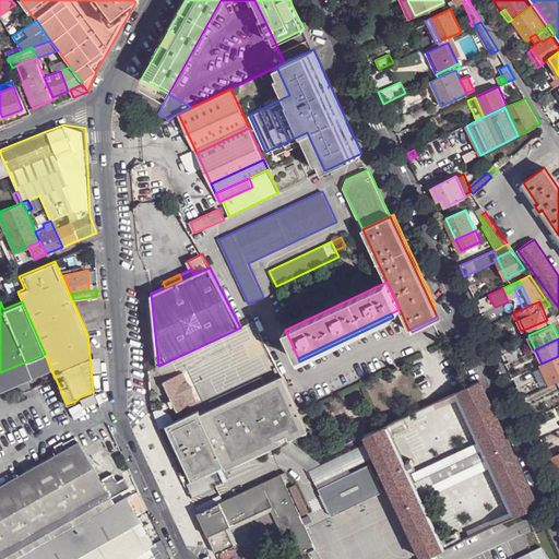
[(90,355),(91,368),(102,368),(100,353),(90,355)]
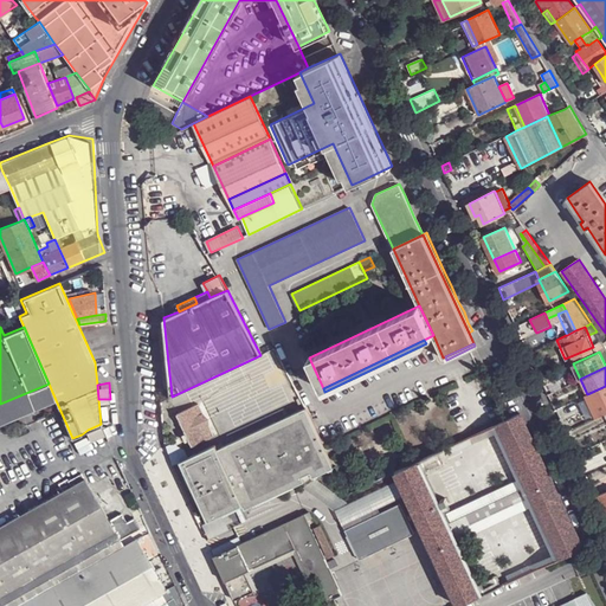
[(0,423),(56,400),(49,384),(0,404),(0,423)]
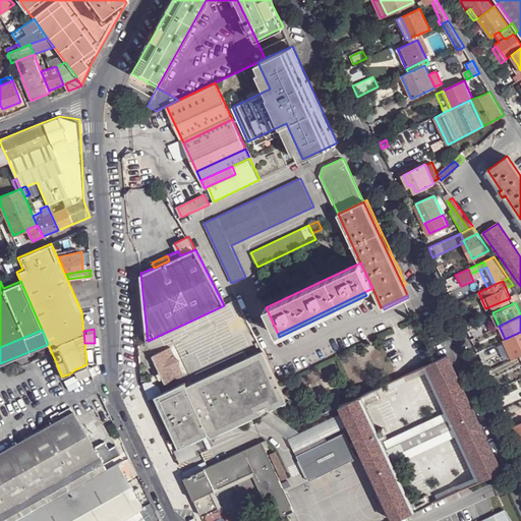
[(520,332),(505,339),(503,340),(512,358),(519,354),(520,353),(520,332)]
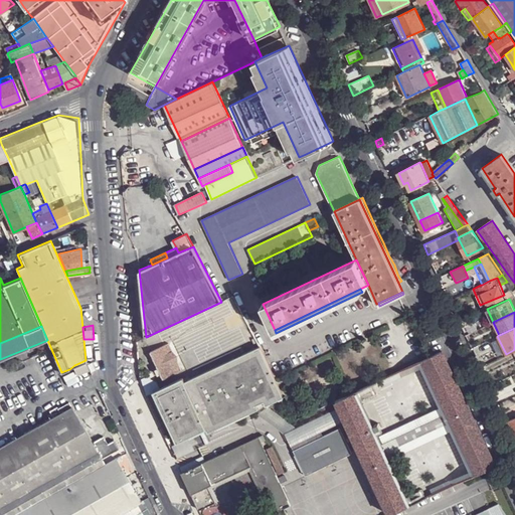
[(161,374),(164,379),(182,370),(170,343),(151,352),(161,374)]
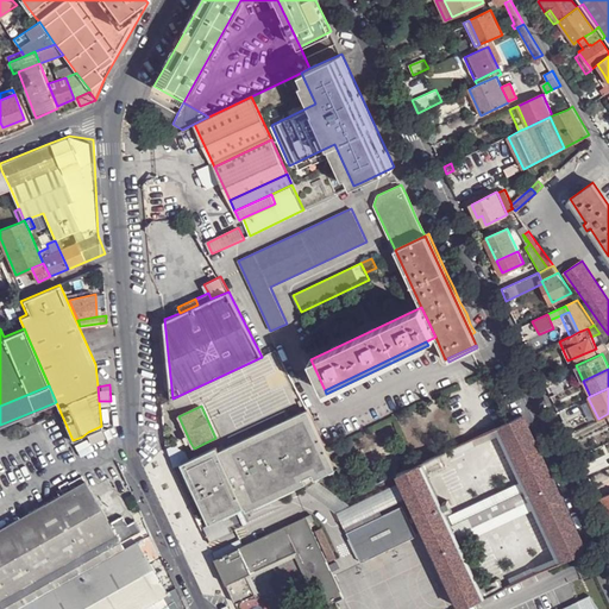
[(334,470),(306,410),(240,443),(240,441),(219,451),(217,447),(182,464),(211,523),(244,508),(246,512),(303,485),(307,483),(305,478),(312,475),(315,479),(334,470)]
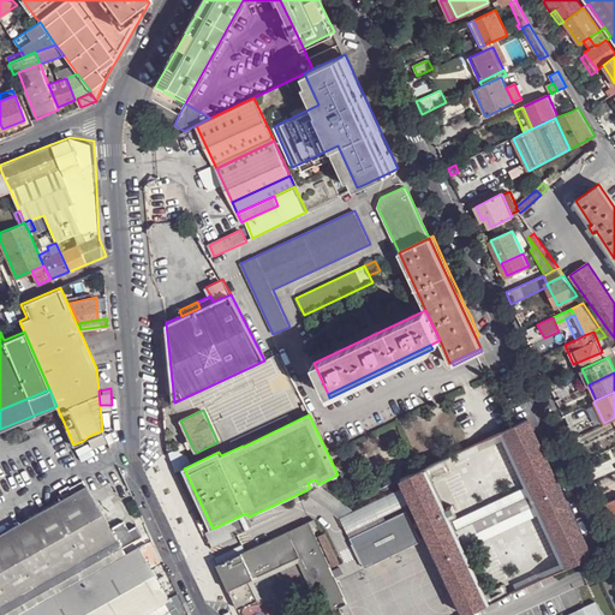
[(529,419),(506,430),(569,565),(579,561),(591,555),(529,419)]
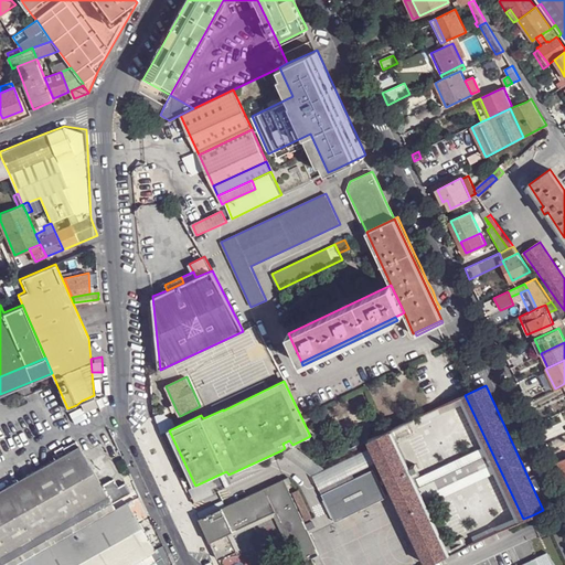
[(94,395),(82,401),(85,408),(97,403),(94,395)]
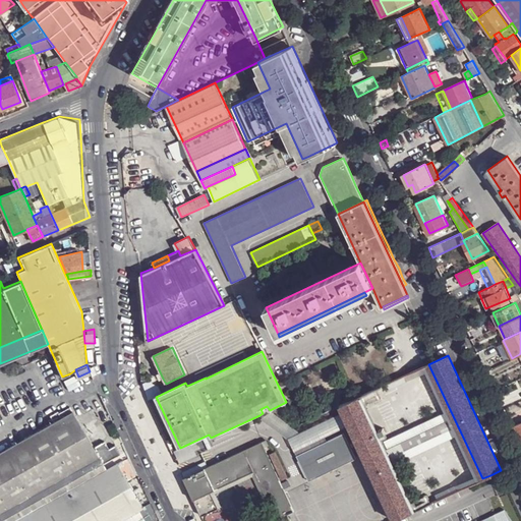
[(387,392),(426,373),(427,374),(446,414),(456,436),(475,477),(436,496),(438,500),(482,478),(428,364),(383,385),(387,392)]
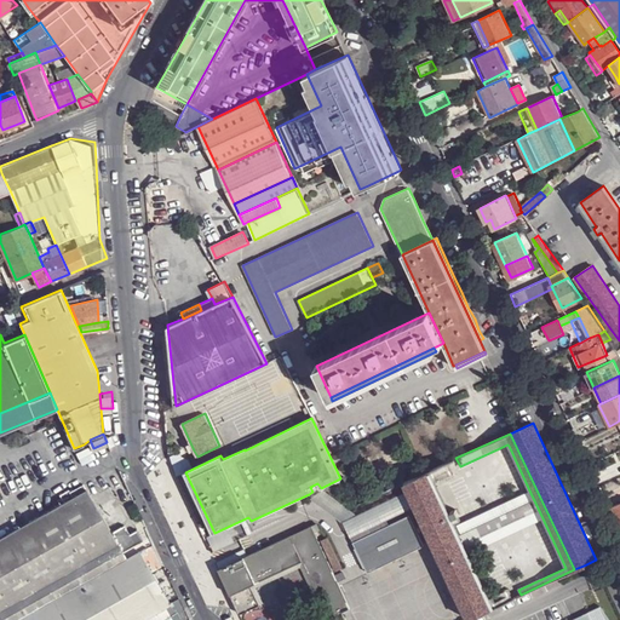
[(428,471),(454,528),(459,526),(432,469),(428,471)]
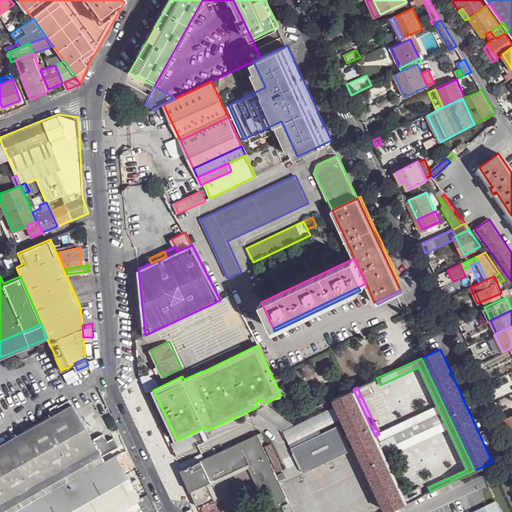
[(344,419),(361,454),(379,445),(375,436),(353,389),(335,398),(338,406),(344,419)]
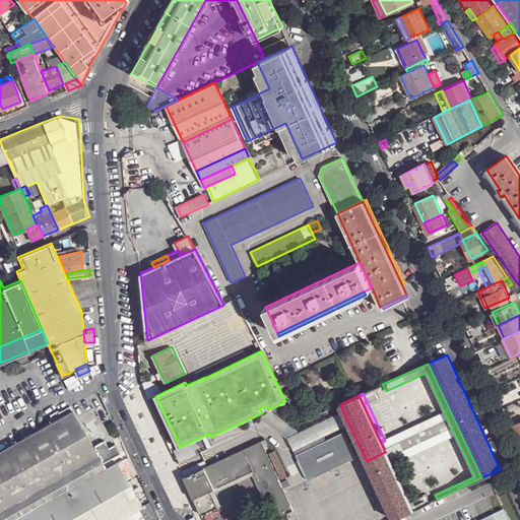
[(300,433),(269,409),(266,405),(260,408),(262,412),(259,414),(288,438),(295,451),(349,426),(343,412),(300,433)]
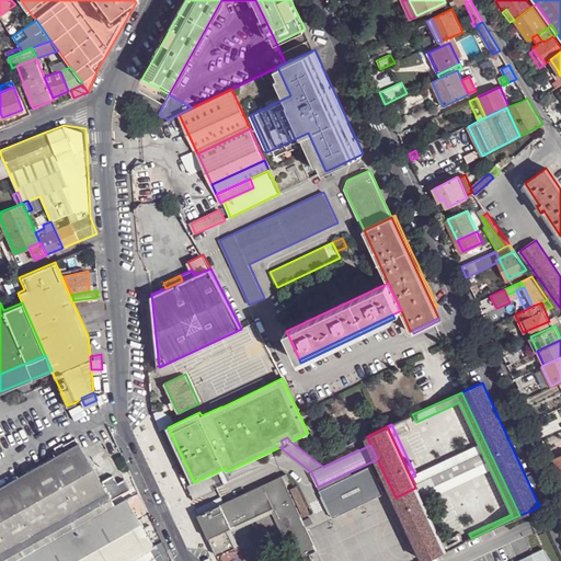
[(0,560),(125,560),(141,552),(114,504),(101,481),(78,442),(67,449),(63,443),(54,447),(56,450),(53,454),(54,456),(0,487),(0,560)]
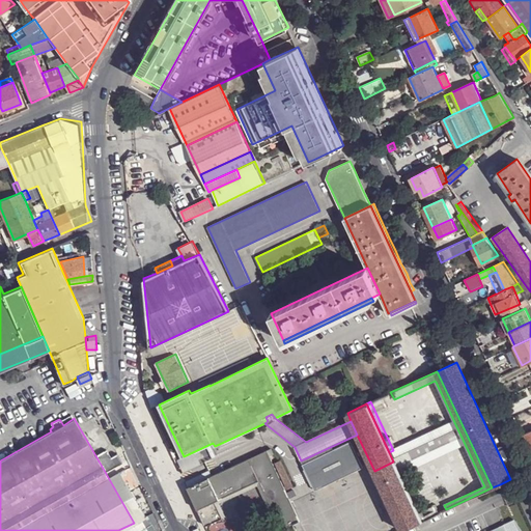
[(439,429),(449,451),(465,444),(454,422),(439,429)]
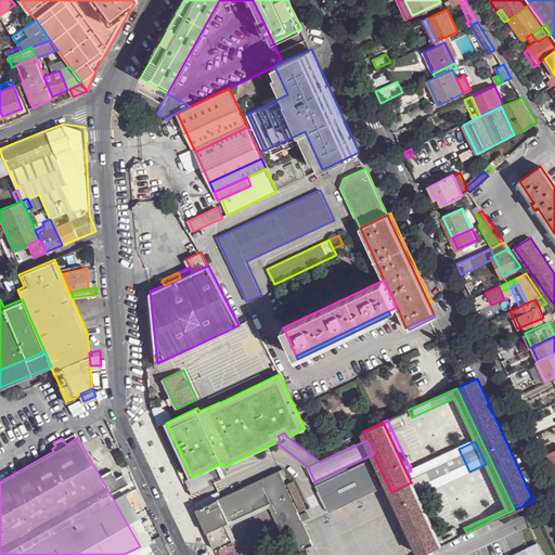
[(429,462),(440,486),(469,472),(459,449),(429,462)]
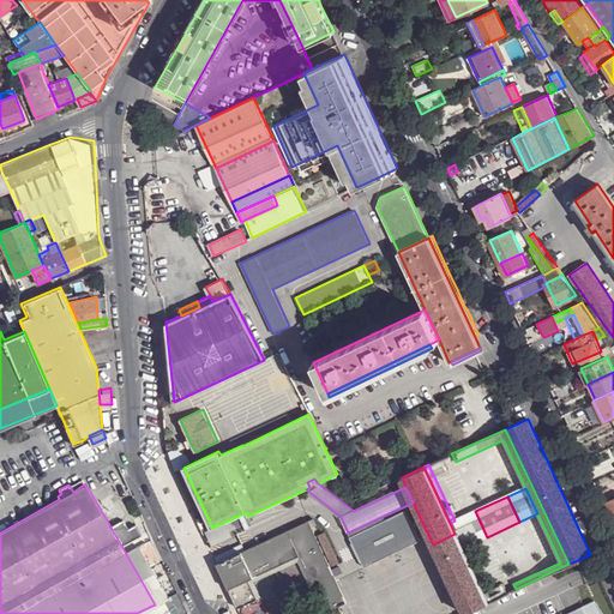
[(613,498),(603,503),(613,525),(613,524),(613,498)]
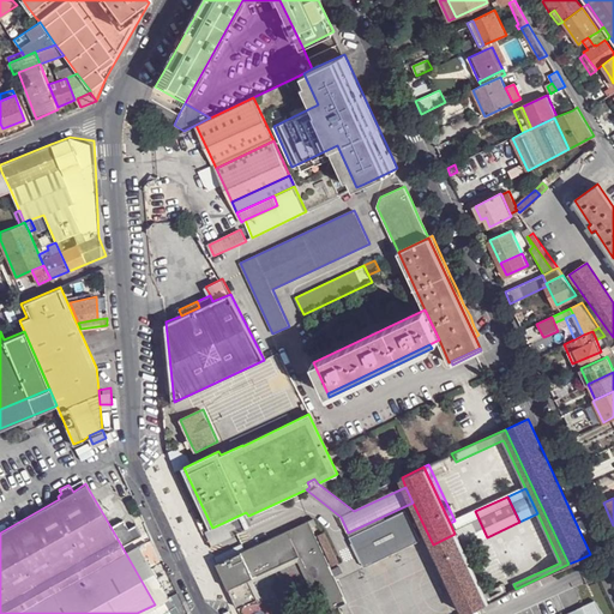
[(420,541),(405,511),(350,537),(365,567),(420,541)]
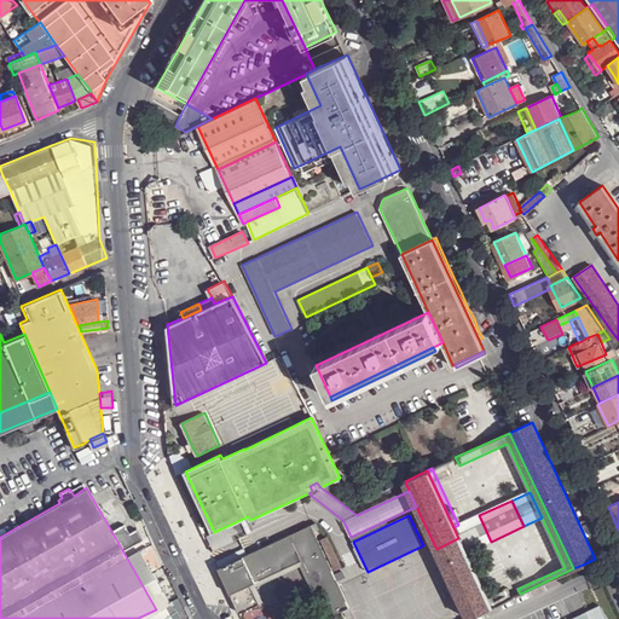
[(466,554),(470,551),(491,542),(479,515),(458,525),(453,527),(458,538),(466,554)]
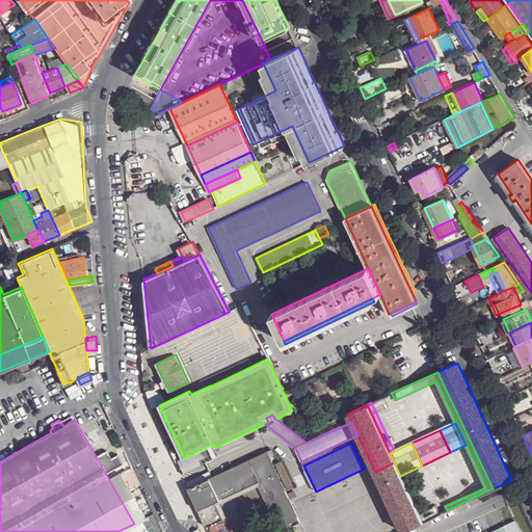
[(108,478),(120,472),(114,462),(111,457),(107,449),(96,456),(108,478)]
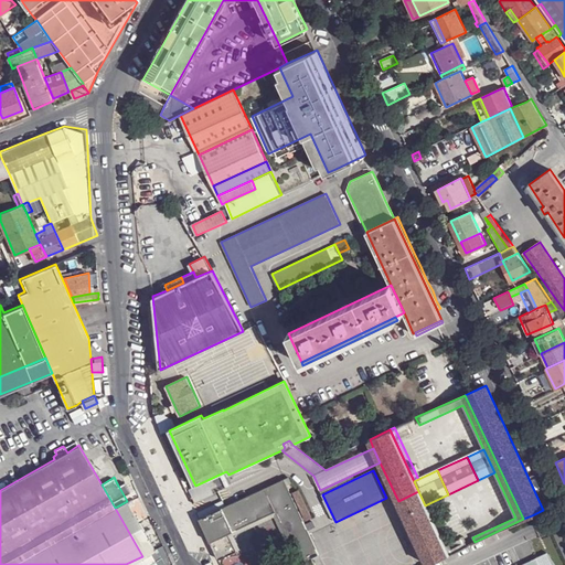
[(285,480),(288,487),(294,483),(290,477),(285,480)]
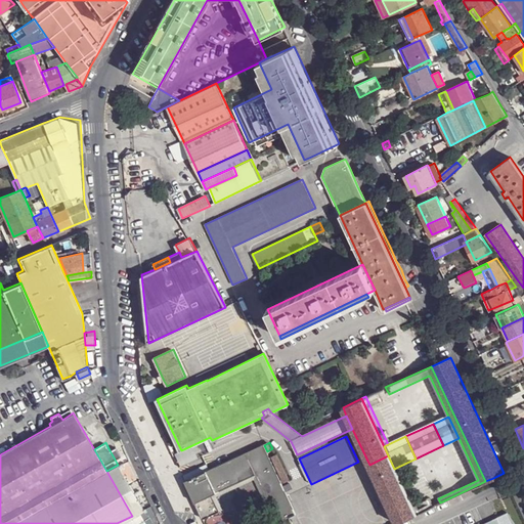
[(219,511),(212,493),(256,473),(278,521),(289,517),(296,513),(267,451),(264,445),(263,444),(185,480),(188,489),(187,489),(192,498),(193,498),(203,519),(219,511)]
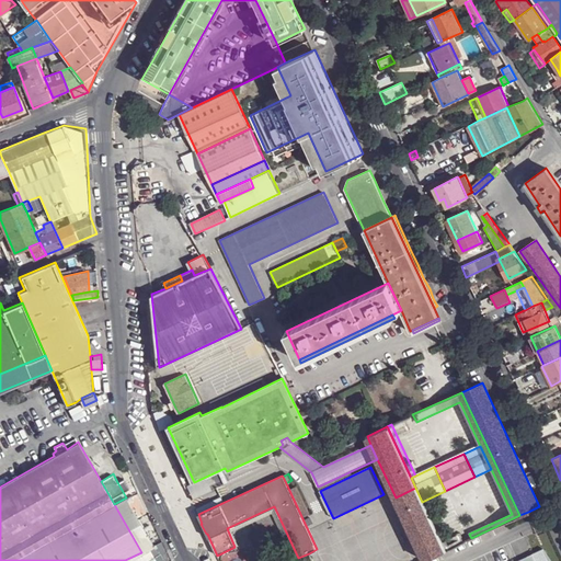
[(121,488),(127,484),(124,478),(117,482),(121,488)]
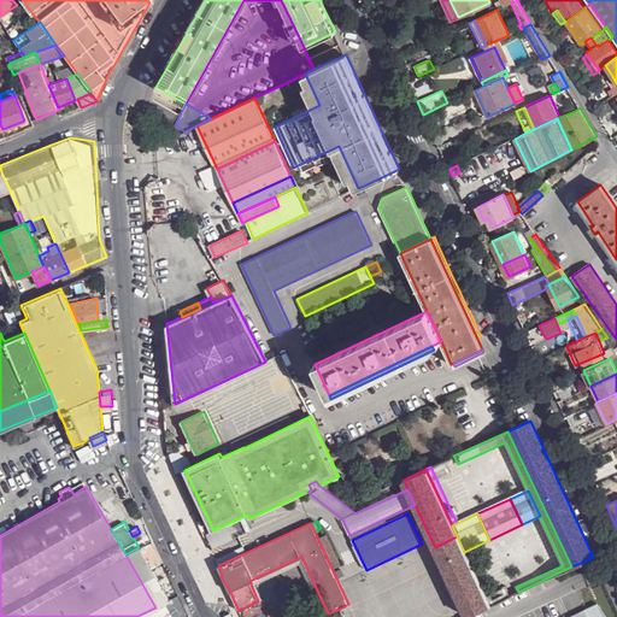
[(133,536),(139,547),(150,566),(159,563),(150,541),(146,542),(140,533),(133,536)]
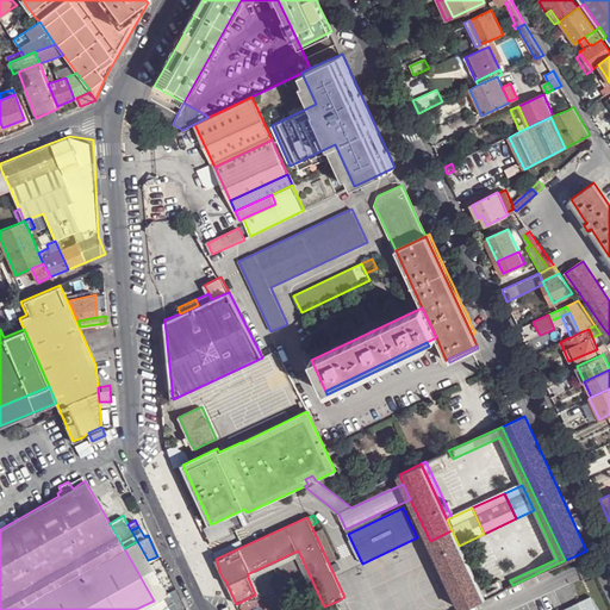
[(337,559),(323,529),(316,533),(330,562),(337,559)]
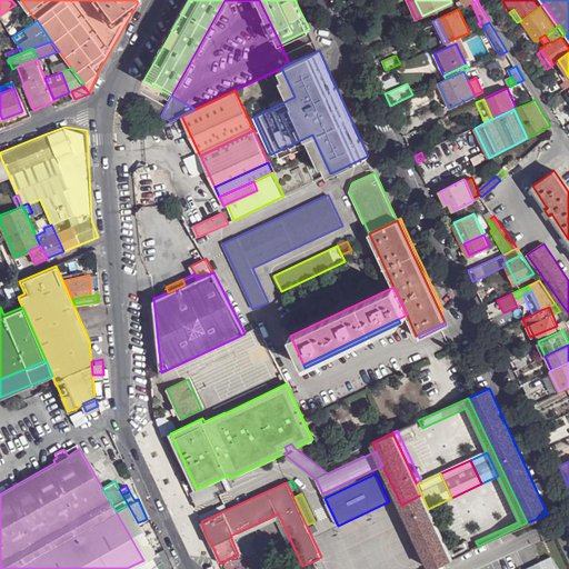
[(421,495),(401,505),(430,568),(451,558),(428,509),(421,495)]
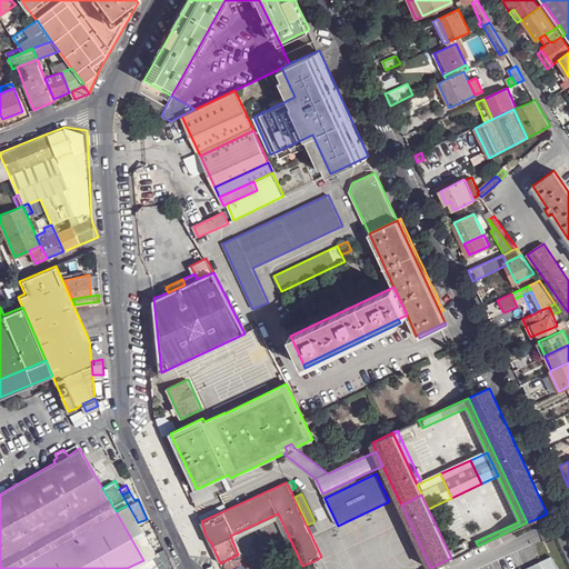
[(151,556),(156,553),(138,522),(128,505),(116,511),(143,560),(151,556)]
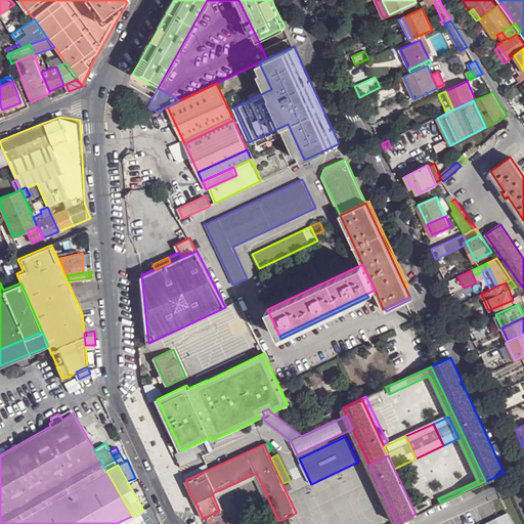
[(420,512),(398,467),(394,469),(416,514),(420,512)]
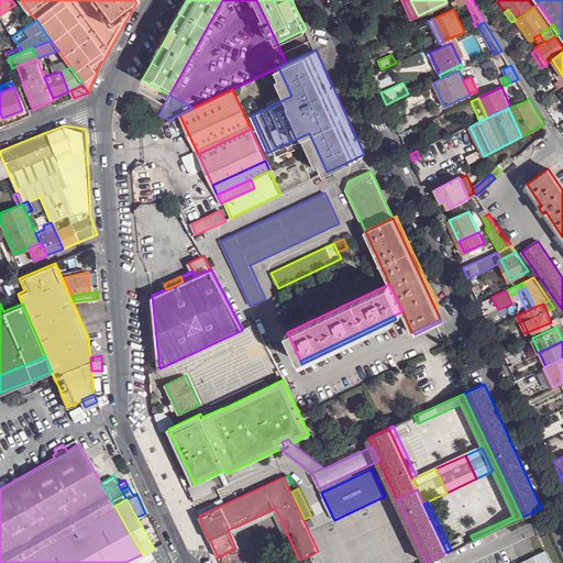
[(273,514),(295,562),(299,560),(275,508),(228,530),(235,549),(239,547),(232,532),(273,514)]
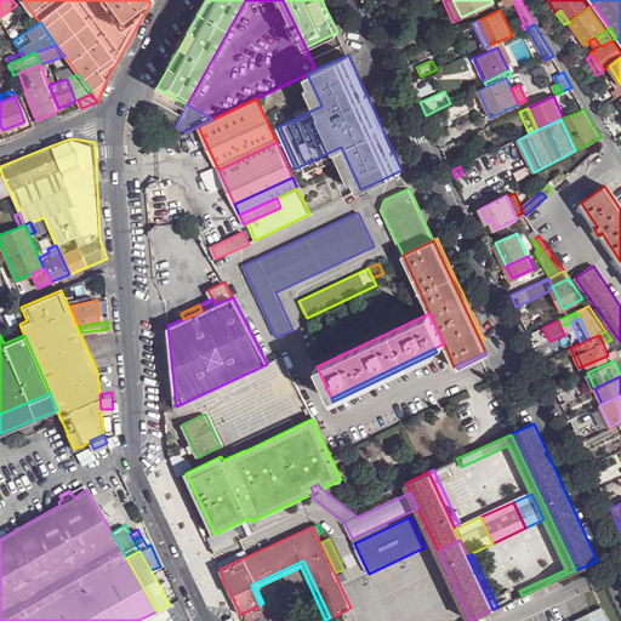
[(165,607),(171,620),(184,611),(178,599),(170,604),(165,607)]
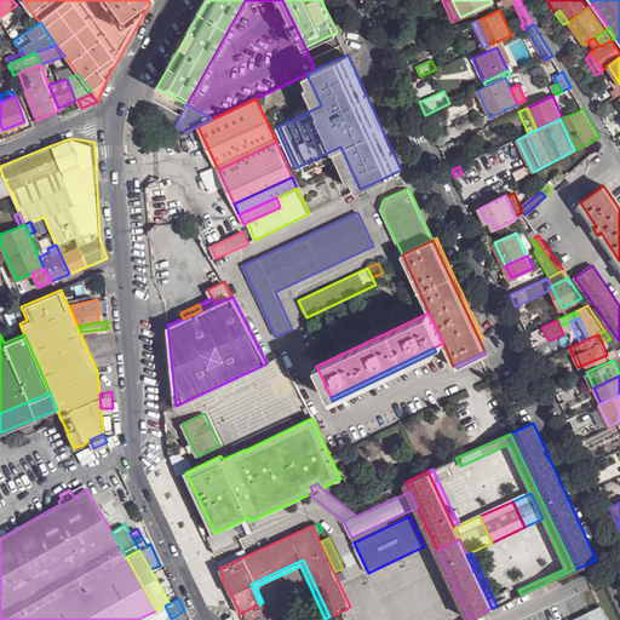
[(165,606),(156,610),(138,619),(168,619),(171,619),(165,606)]
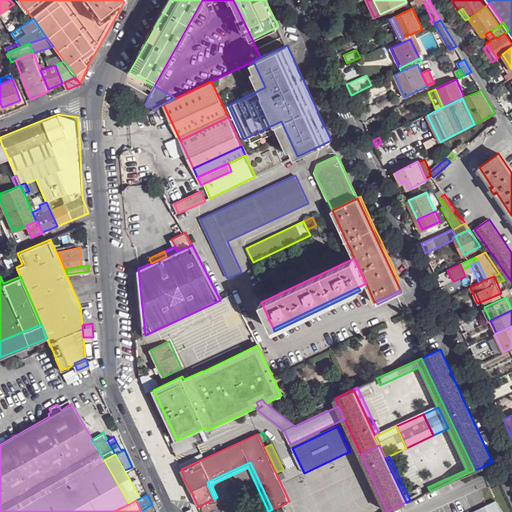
[(503,511),(496,500),(486,504),(489,511),(503,511)]
